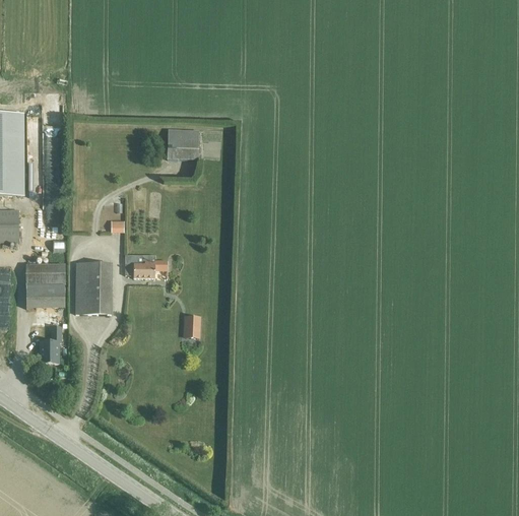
[(0,194),(23,194),(22,112),(0,112),(0,194)]
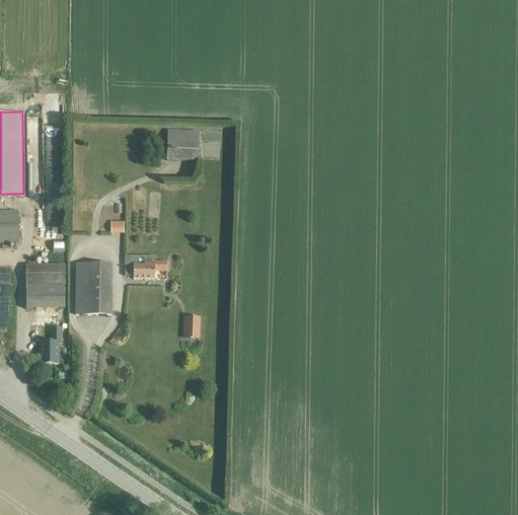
[(198,159),(199,129),(168,128),(167,158),(198,159)]
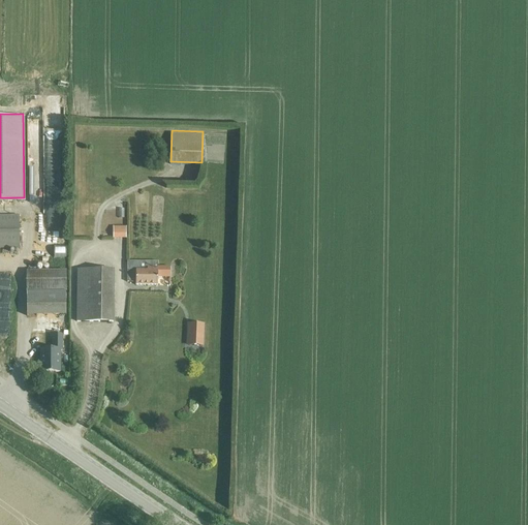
[(0,246),(20,246),(20,212),(0,212),(0,246)]
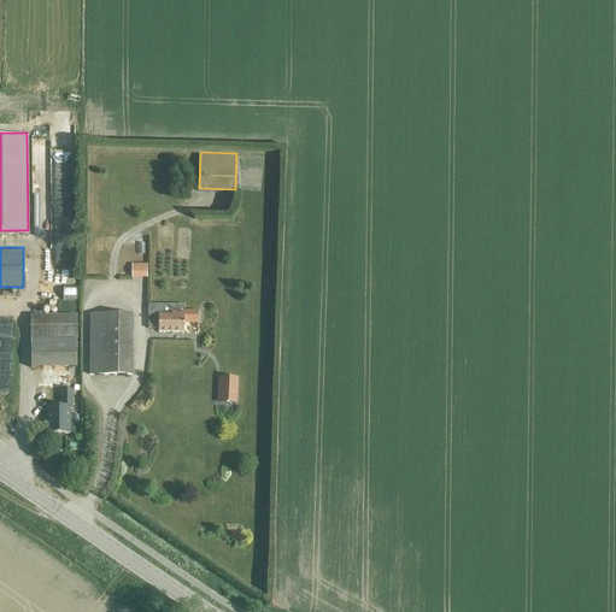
[(151,274),(151,259),(134,259),(135,274),(151,274)]
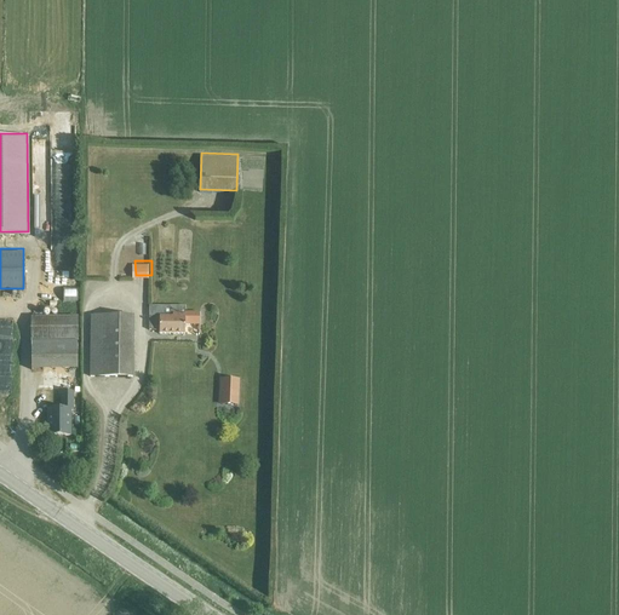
[(199,321),(199,310),(184,310),(184,303),(149,303),(149,326),(160,326),(160,331),(184,331),(184,321),(199,321)]
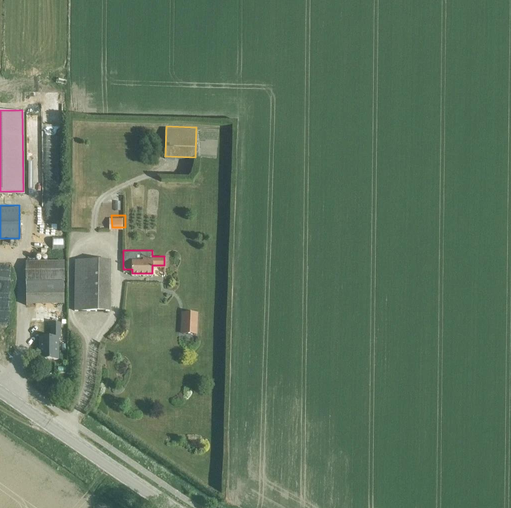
[(63,259),(26,260),(26,279),(63,278),(63,259)]
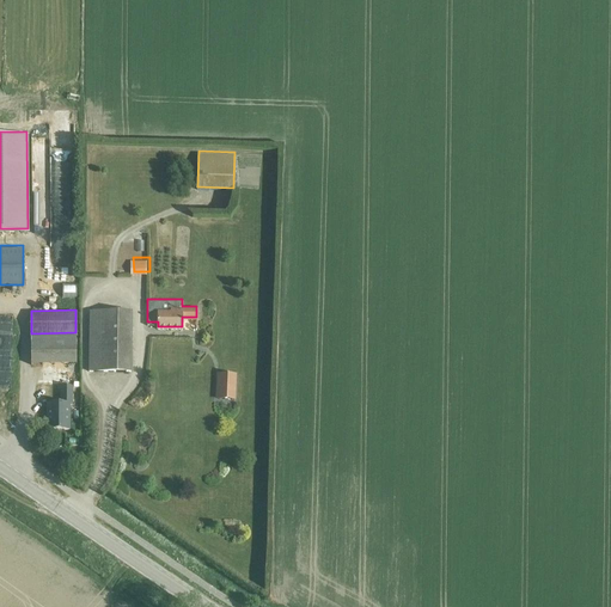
[(132,369),(132,310),(90,310),(89,368),(132,369)]
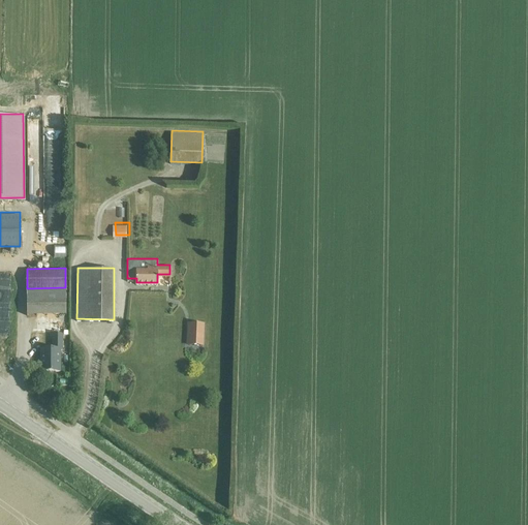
[(0,325),(10,326),(11,275),(0,274),(0,325)]
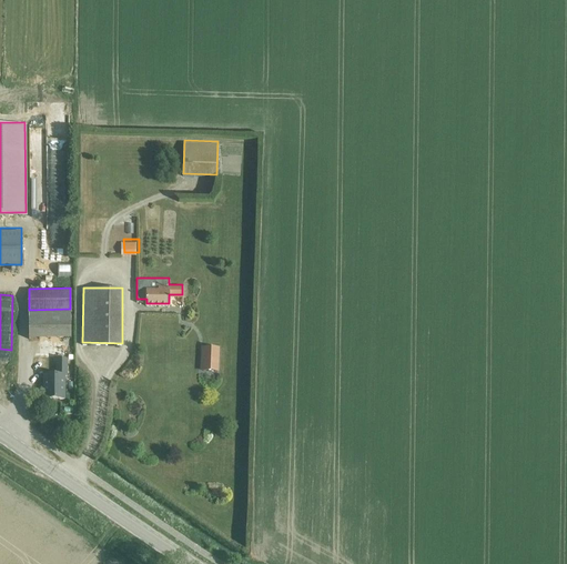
[(203,368),(220,368),(221,345),(204,345),(203,368)]
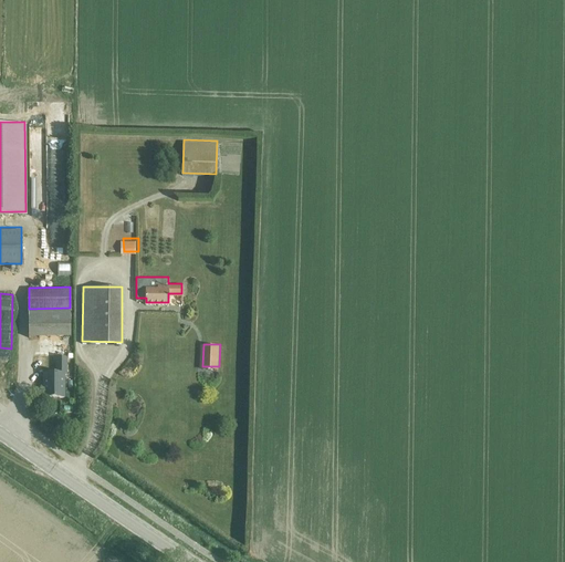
[(58,371),(44,371),(44,382),(44,395),(65,395),(65,372),(67,372),(67,355),(58,355),(58,371)]
